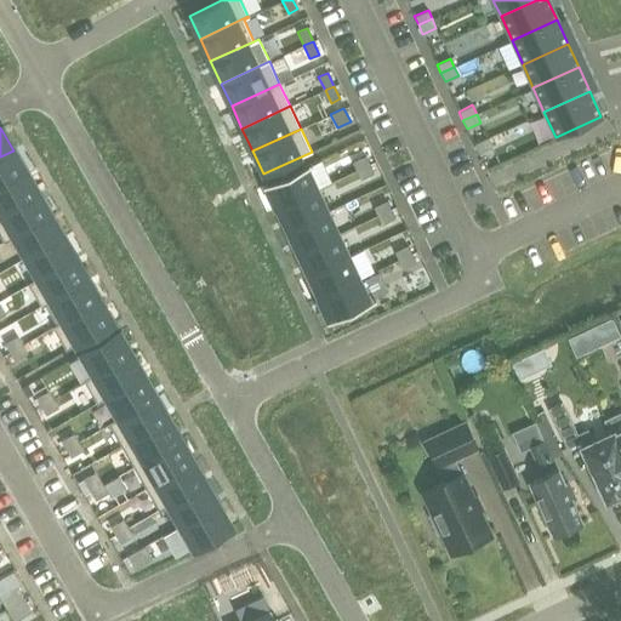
[(488,137),(474,143),(478,153),(491,147),(488,137)]
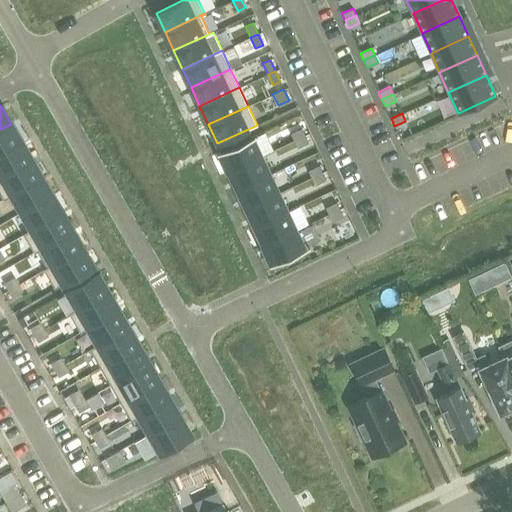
[(11,124),(0,129),(0,153),(21,141),(11,124)]
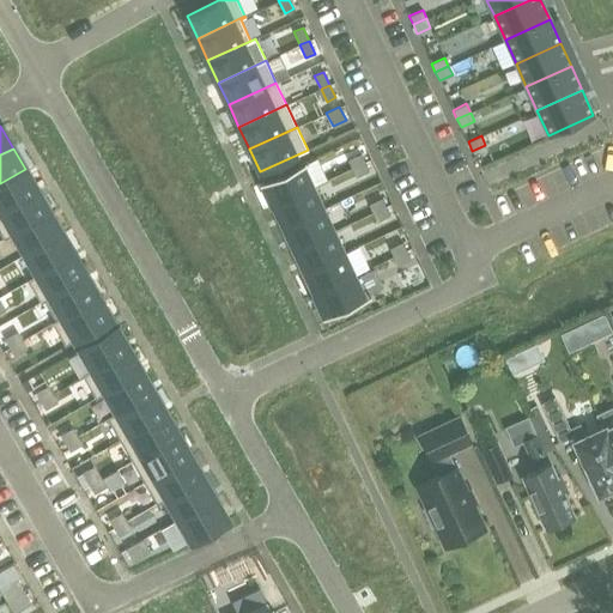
[(360,153),(347,159),(351,168),(364,162),(360,153)]
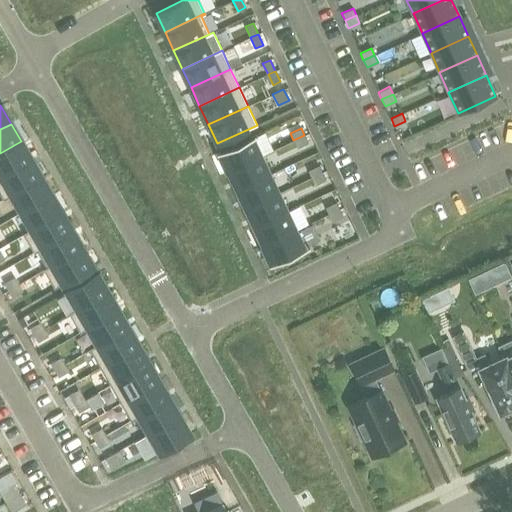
[(304,135),(293,140),(297,148),(308,143),(304,135)]
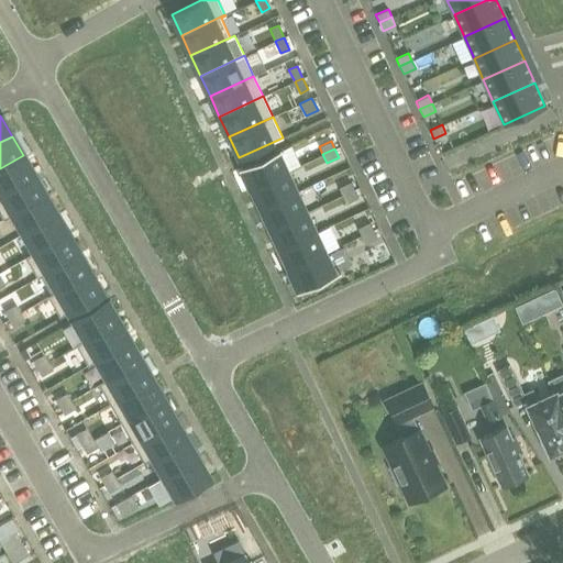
[(278,150),(241,167),(251,188),(288,170),(278,150)]
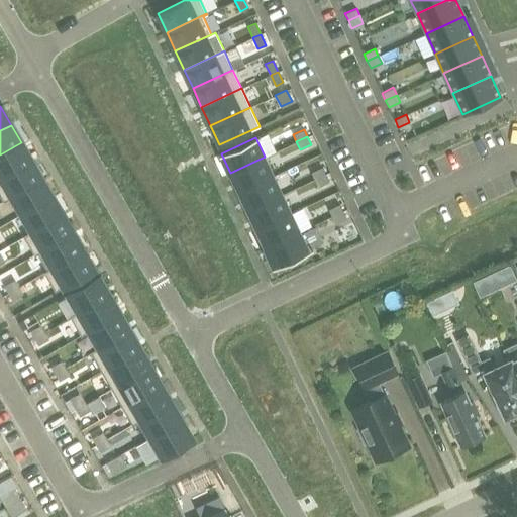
[(21,142),(0,154),(0,178),(31,161),(21,142)]
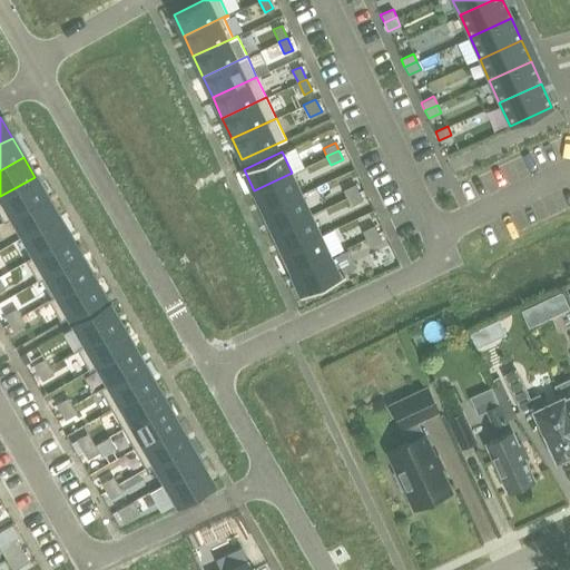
[(292,173),(254,190),(264,210),(302,193),(292,173)]
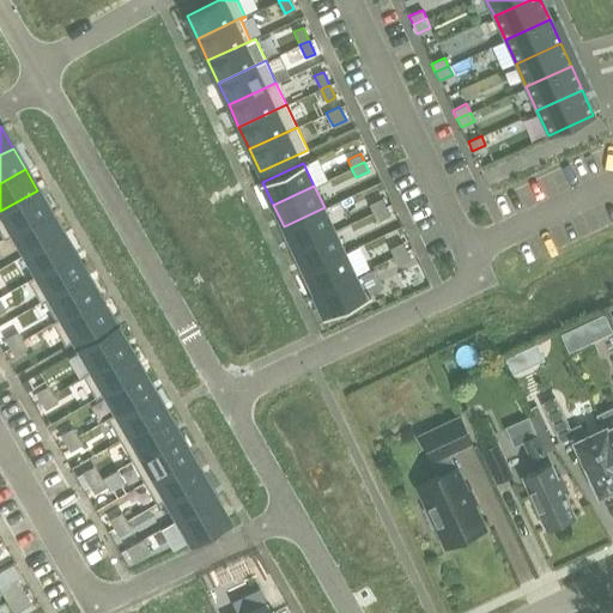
[(37,190),(0,211),(0,232),(2,238),(49,212),(37,190)]
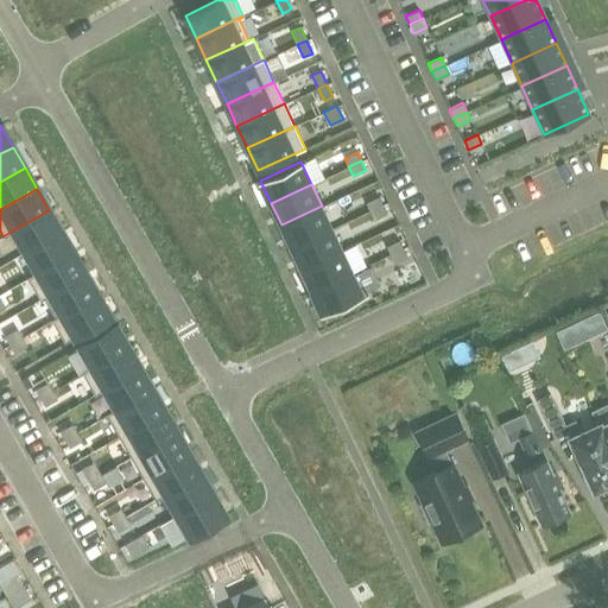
[(378,196),(365,202),(369,211),(382,204),(378,196)]
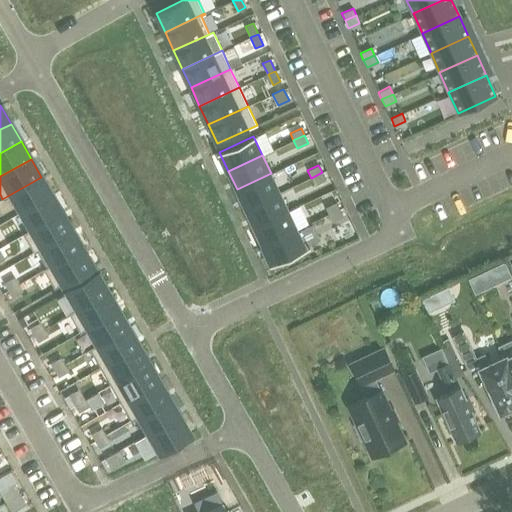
[(322,172),(311,178),(314,185),(325,180),(322,172)]
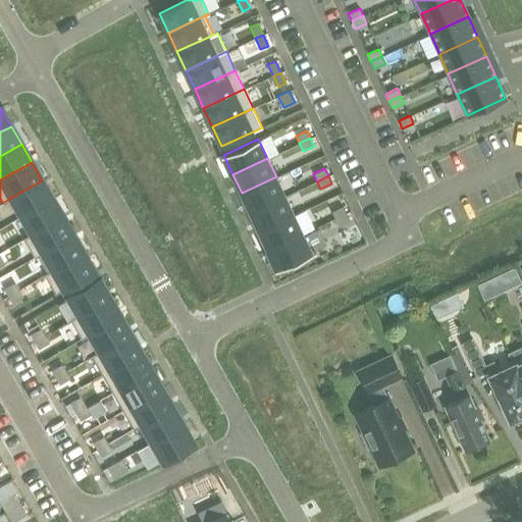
[(276,176),(242,193),(251,212),(285,196),(276,176)]
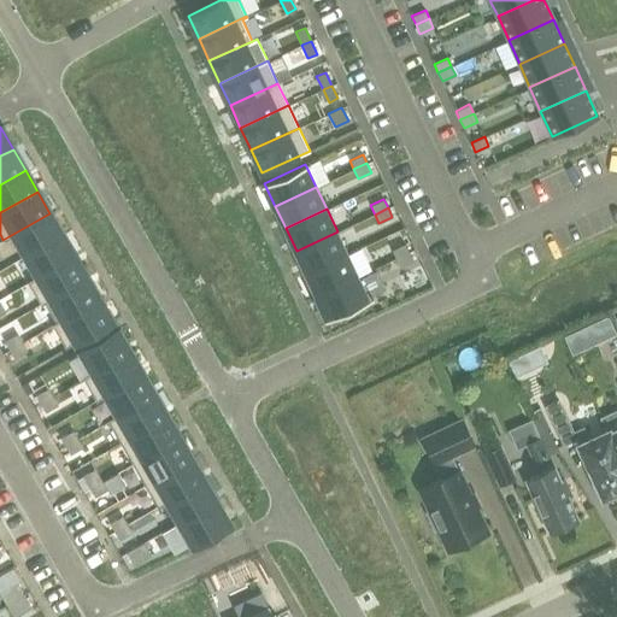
[(50,213),(3,240),(4,241),(13,235),(25,256),(63,234),(50,213)]
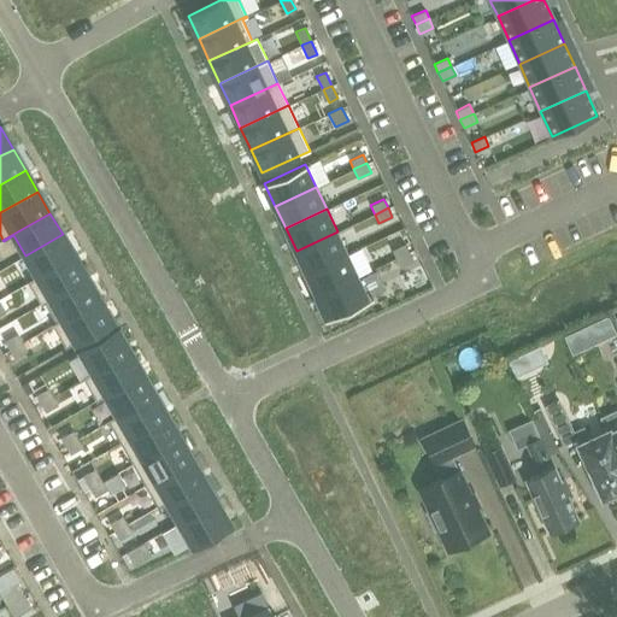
[(338,231),(297,251),(306,272),(347,253),(338,231)]
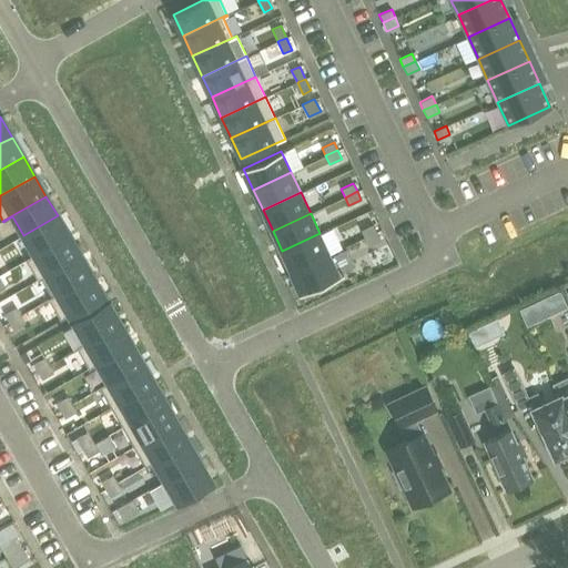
[(58,215),(23,235),(34,254),(24,260),(26,260),(69,235),(58,215)]
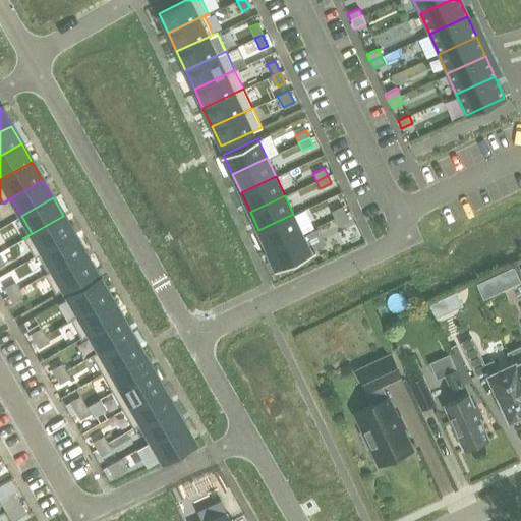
[(342,206),(331,211),(334,218),(345,213),(342,206)]
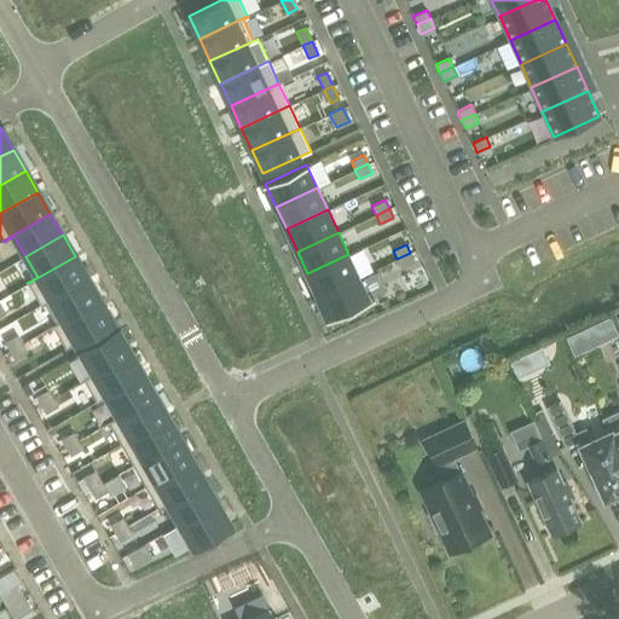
[(410,253),(397,259),(401,268),(415,261),(410,253)]
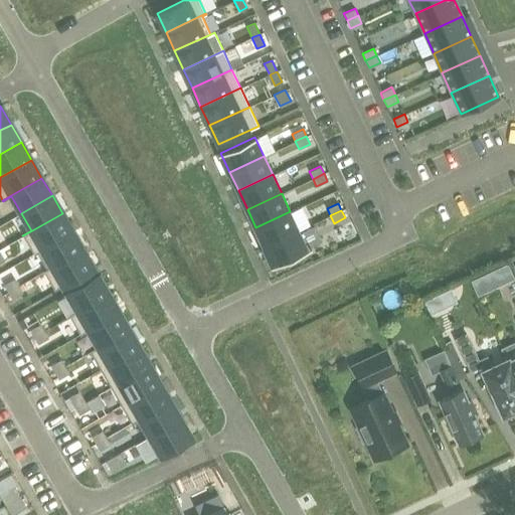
[(290,211),(255,227),(265,246),(299,230),(290,211)]
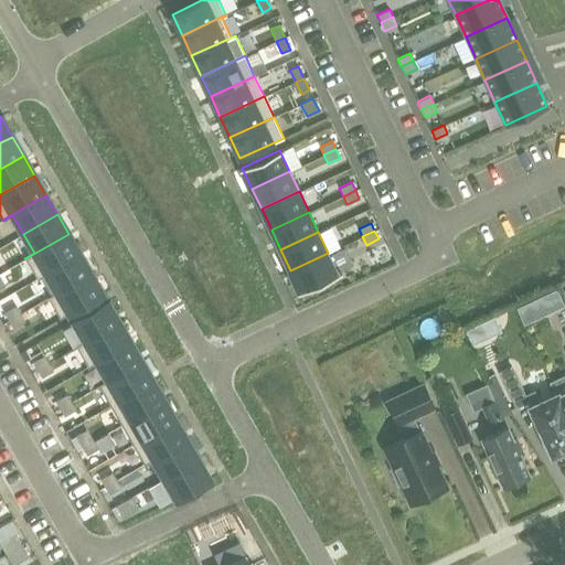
[(68,234),(25,258),(36,278),(80,254),(68,234)]
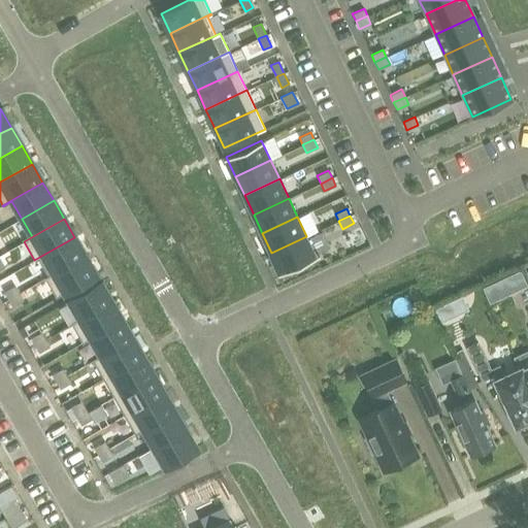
[(306,236),(271,253),(281,272),(316,256),(306,236)]
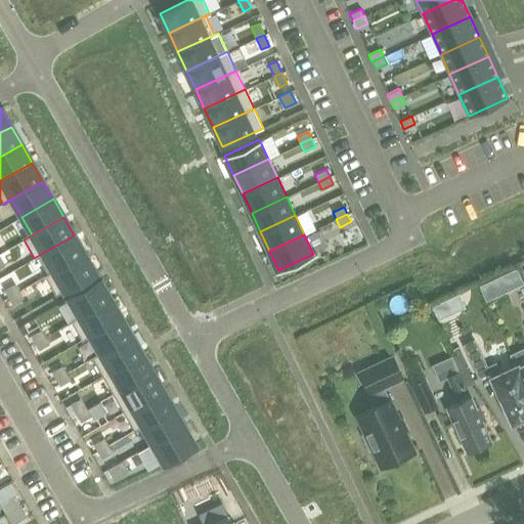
[(74,235),(34,258),(34,259),(39,256),(48,272),(44,275),(44,276),(84,253),(74,235)]
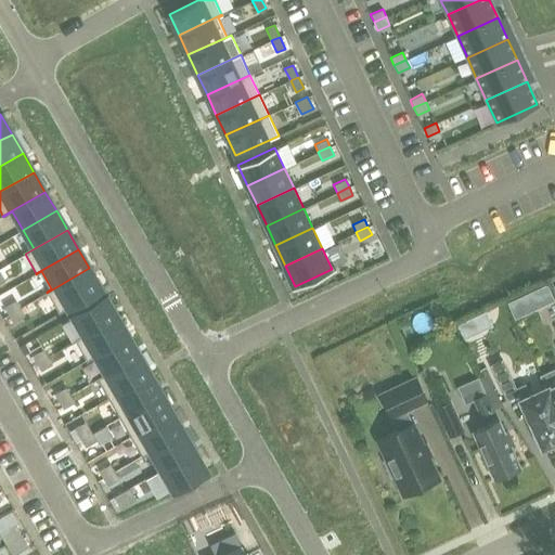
[(89,268),(47,293),(59,312),(101,288),(89,268)]
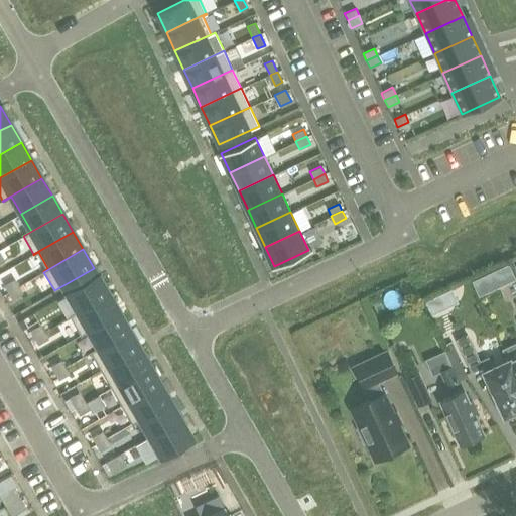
[(489,271),(476,277),(483,291),(496,285),(489,271)]
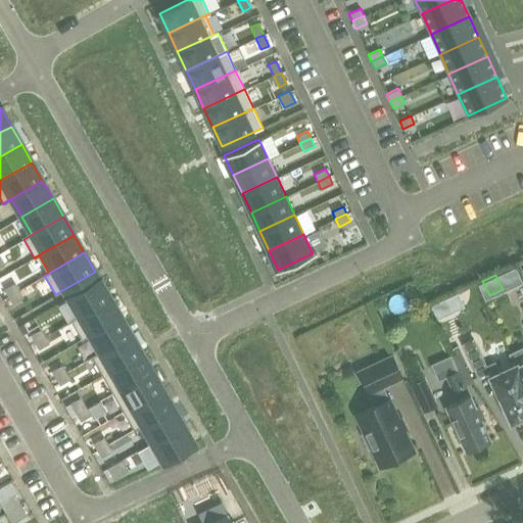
[(99,279),(67,297),(79,315),(69,320),(70,321),(110,298),(99,279)]
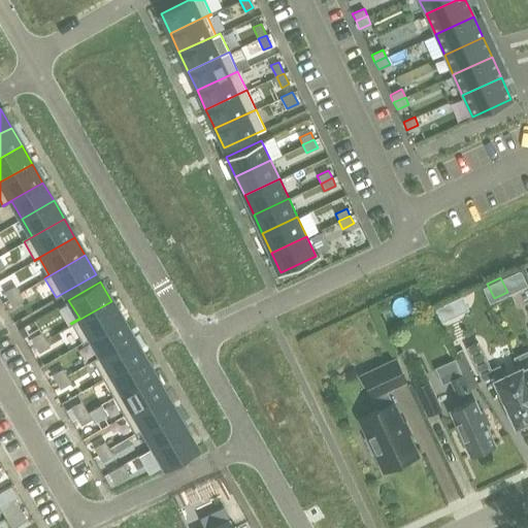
[(14,286),(4,292),(8,299),(19,293),(14,286)]
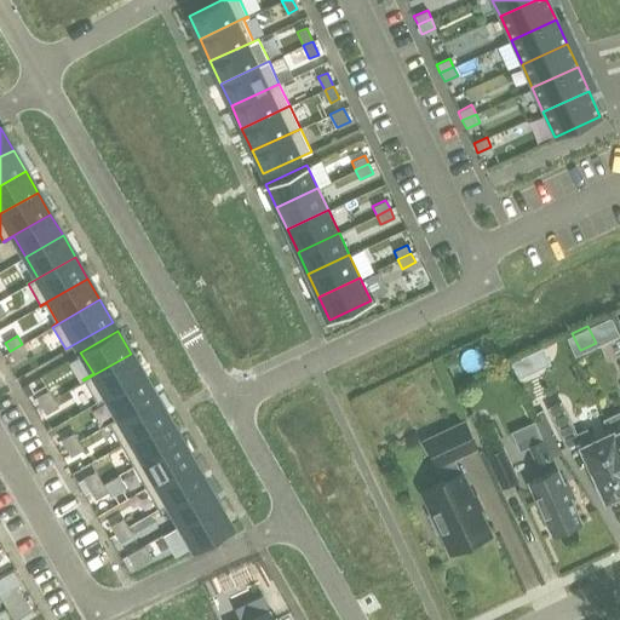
[(22,344),(10,351),(15,360),(27,352),(22,344)]
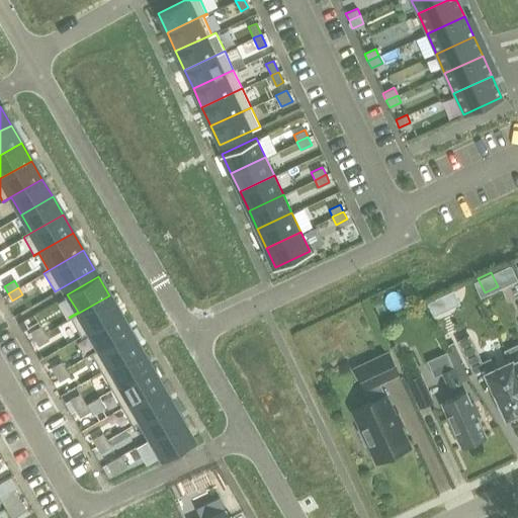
[(109,295),(70,318),(80,336),(119,313),(109,295)]
